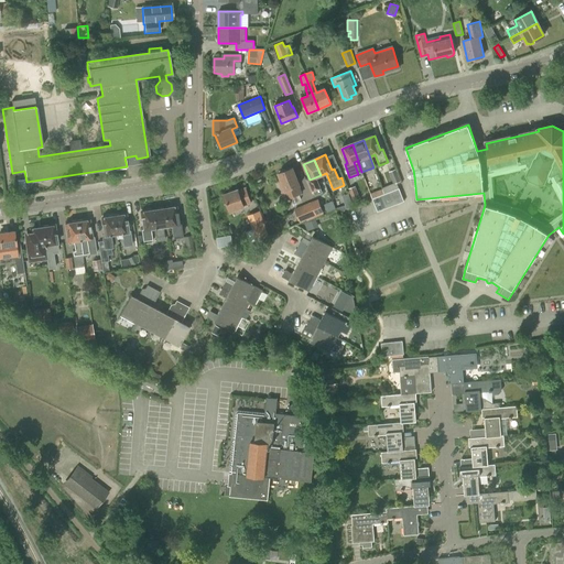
[(299,185),(292,169),(279,174),(281,181),(278,182),(285,201),(302,193),(299,185)]
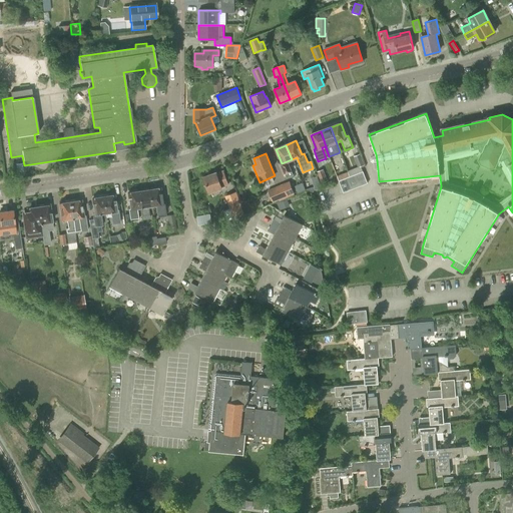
[(354,156),(357,167),(364,165),(360,154),(354,156)]
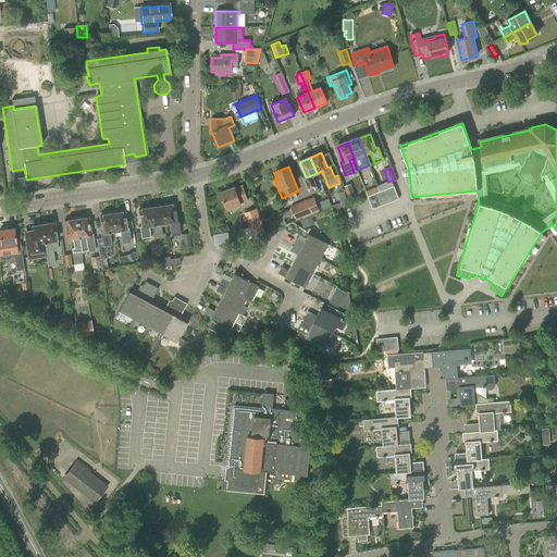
[(362,195),(358,185),(353,187),(350,184),(343,186),(348,199),(355,196),(355,198),(362,195)]
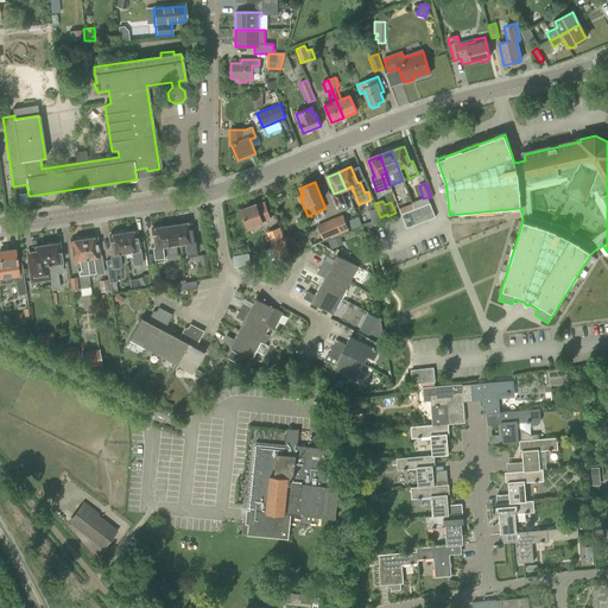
[(265,203),(257,207),(257,206),(241,210),(248,228),(263,223),(263,222),(270,219),(265,203)]
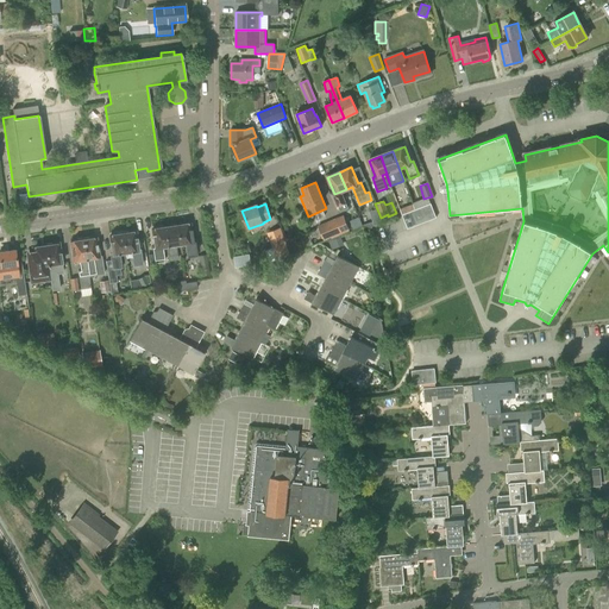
[(431,203),(412,211),(416,225),(437,218),(431,203)]
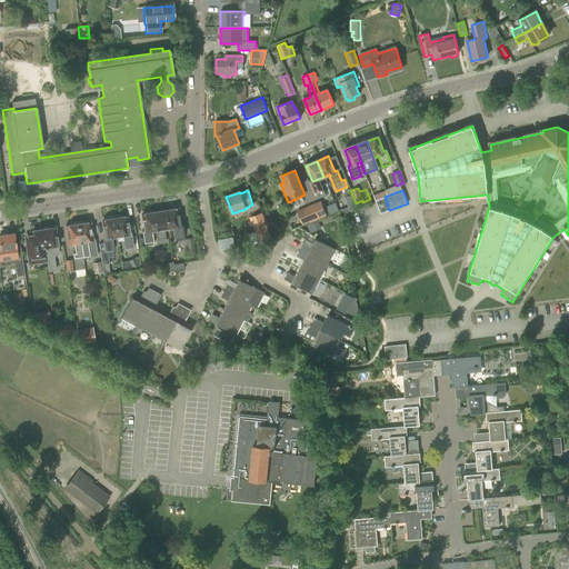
[(389,210),(385,197),(376,201),(380,213),(389,210)]
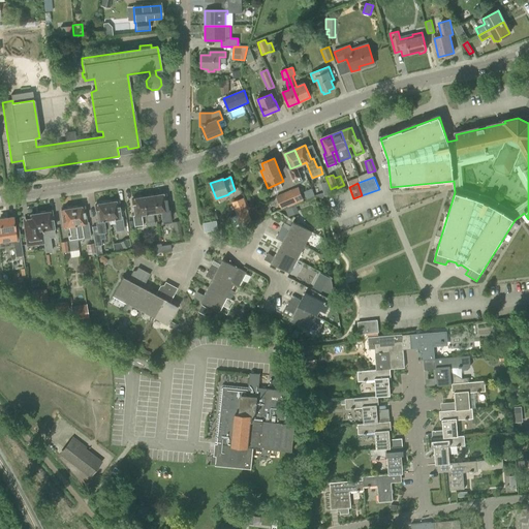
[(298,187),(290,190),(296,204),(303,200),(298,187)]
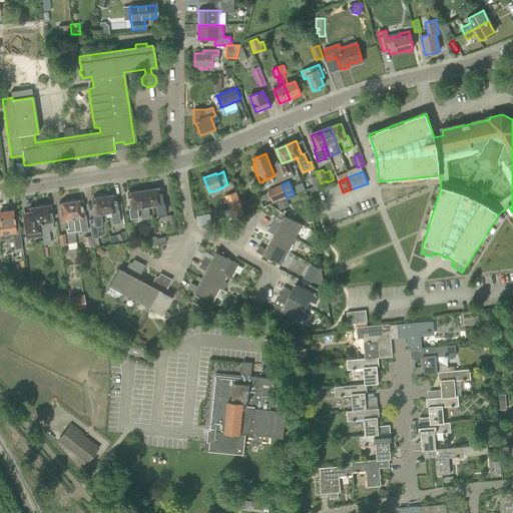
[(300,192),(307,189),(305,183),(298,185),(300,192)]
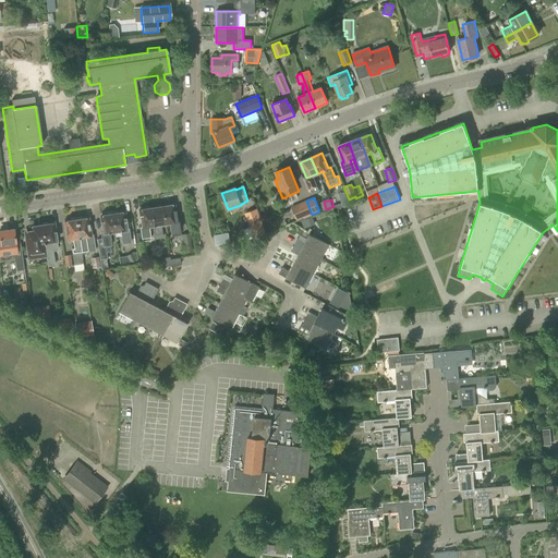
[(312,215),(306,201),(291,207),(296,220),(312,215)]
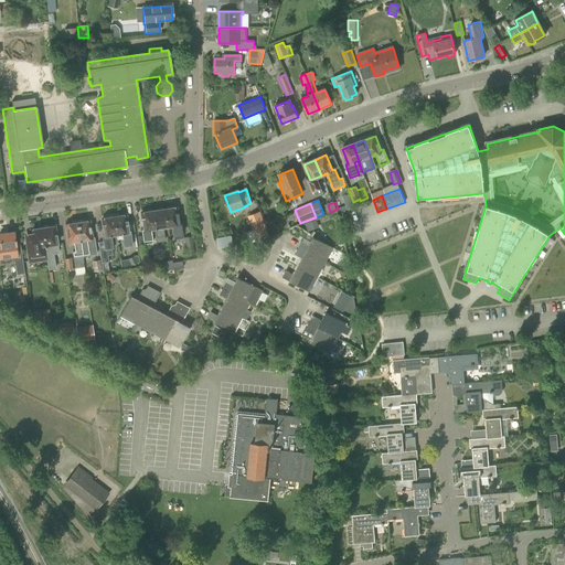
[(176,208),(162,210),(164,227),(172,226),(173,240),(183,238),(181,223),(179,223),(176,208)]
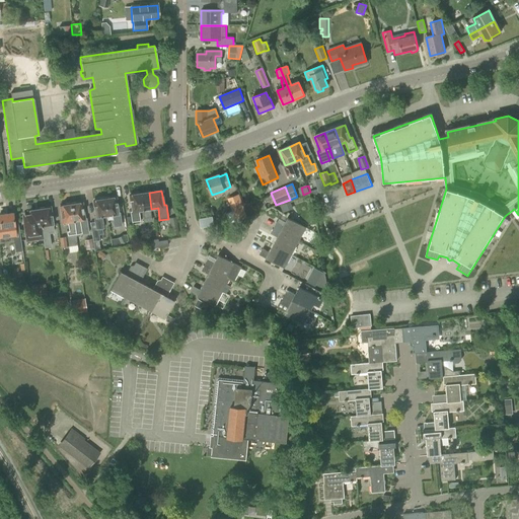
[(149,193),(138,194),(141,216),(142,216),(143,223),(151,221),(150,210),(149,211),(148,209),(151,209),(149,193)]
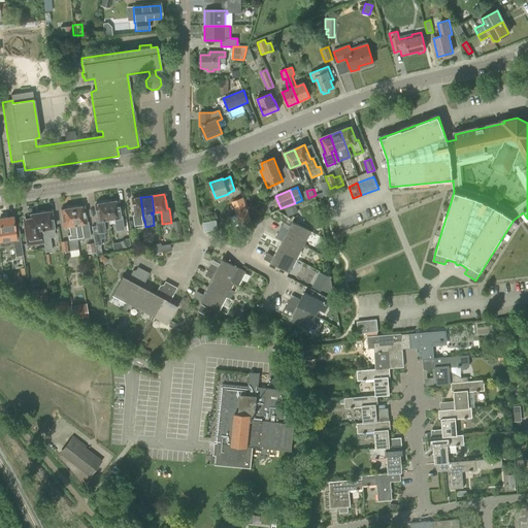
[(143,220),(140,197),(132,199),(134,213),(132,215),(134,228),(142,227),(141,221),(143,220)]
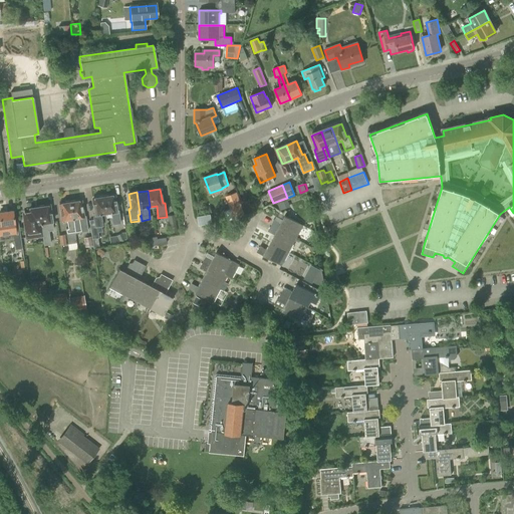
[(227,198),(230,208),(231,207),(235,217),(245,213),(242,204),(241,204),(237,194),(227,198)]
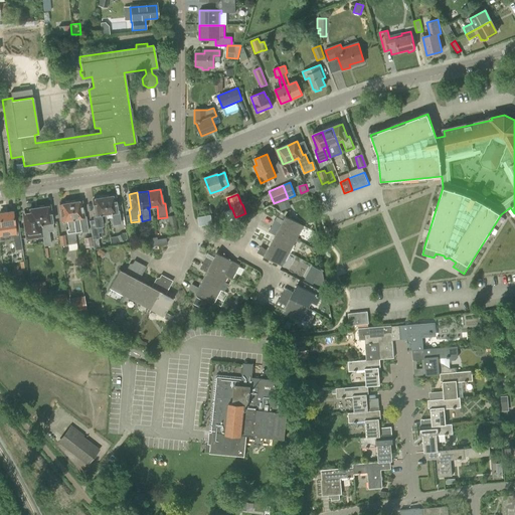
[(115,196),(103,198),(105,214),(111,213),(112,225),(121,224),(119,210),(117,211),(115,196)]
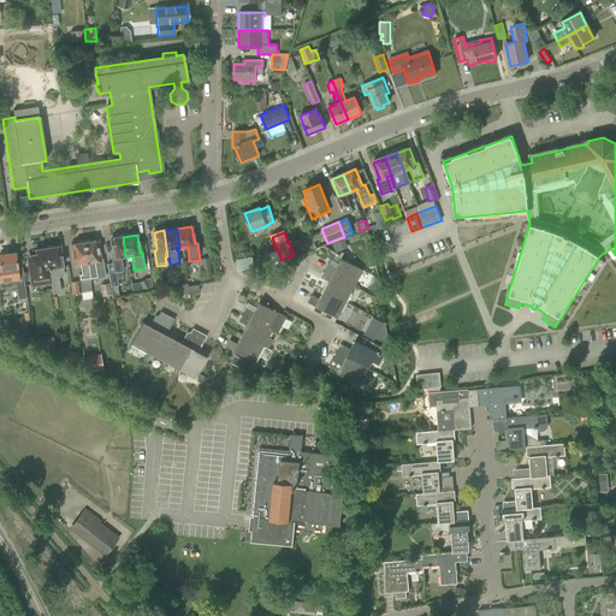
[(125,256),(123,237),(111,238),(113,256),(111,256),(112,264),(107,264),(112,297),(118,296),(117,285),(118,285),(117,278),(123,278),(122,272),(123,271),(120,256),(125,256)]
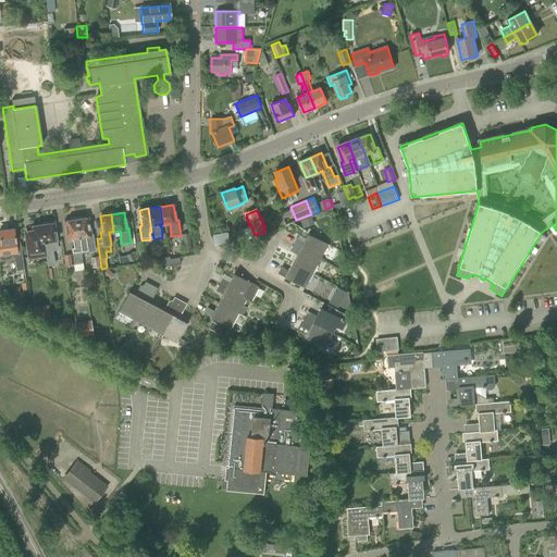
[(314,223),(311,214),(299,220),(304,229),(314,223)]
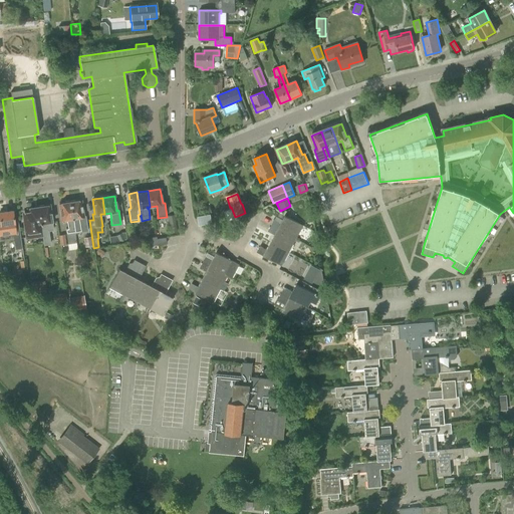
[(80,201),(70,203),(74,232),(80,231),(78,218),(83,217),(80,201)]
